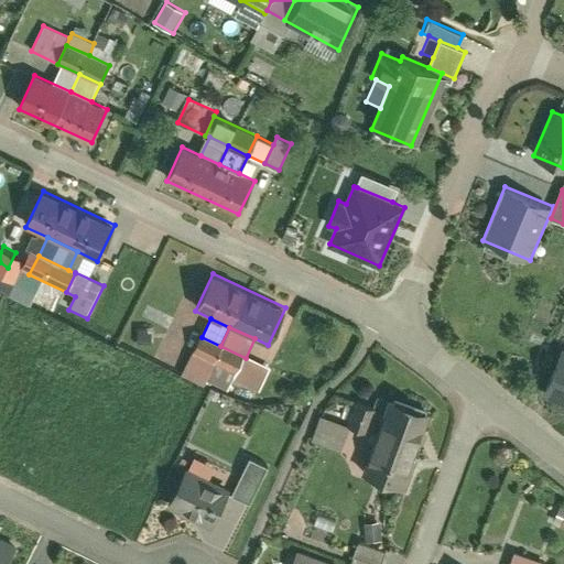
[(220,346),(202,337),(184,373),(206,384),(207,382),(216,364),(238,373),(245,360),(246,358),(220,346)]
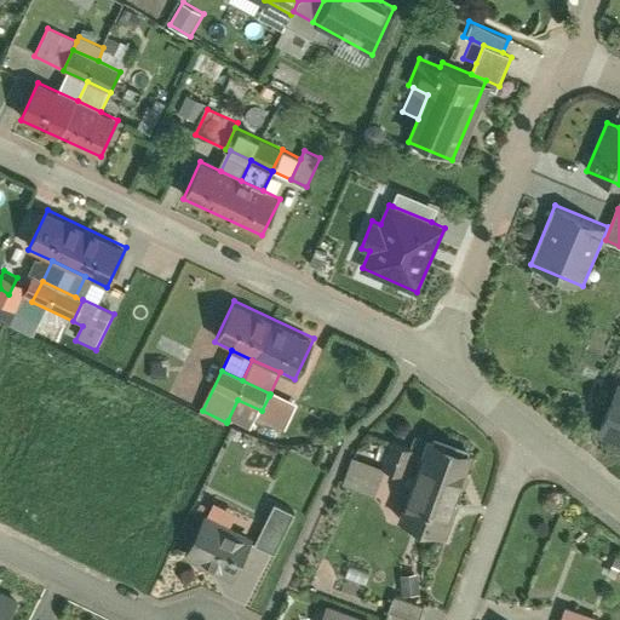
[(619,386),(616,385),(597,434),(619,442),(619,386)]
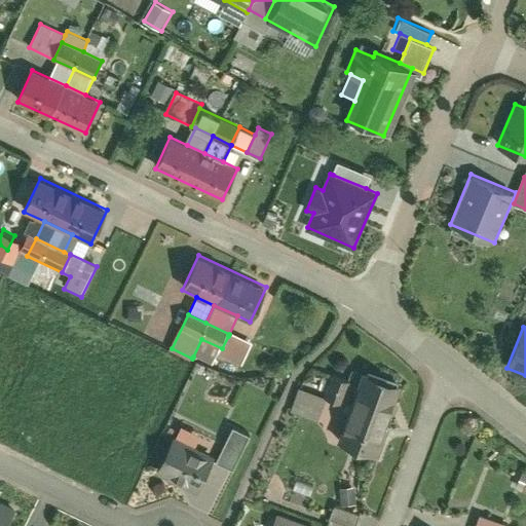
[(251,346),(228,336),(222,348),(220,354),(242,365),(251,346)]
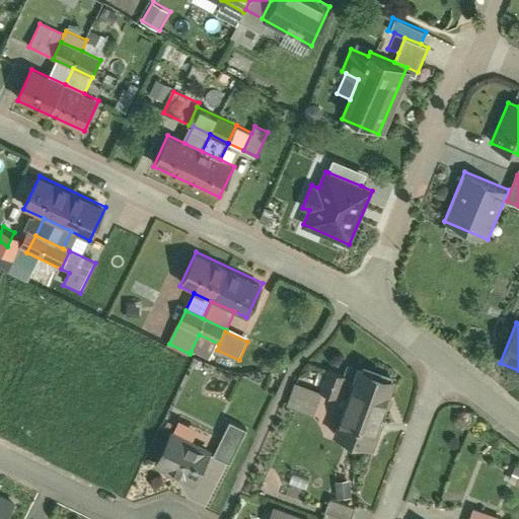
[(219,344),(199,335),(191,352),(212,361),(217,350),(219,344)]
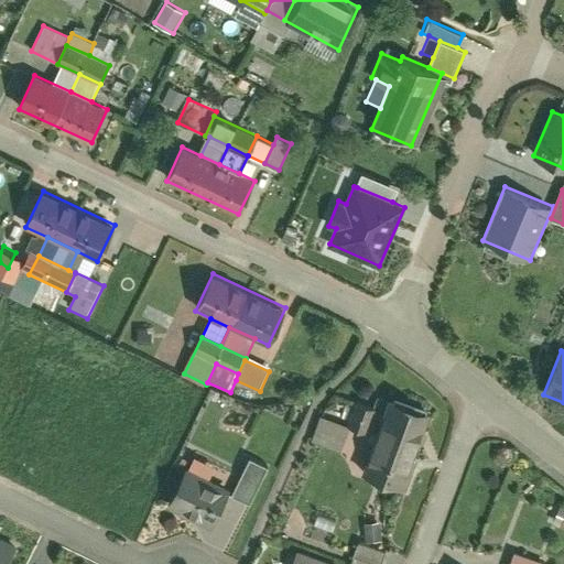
[(431,412),(390,397),(362,472),(404,487),(431,412)]
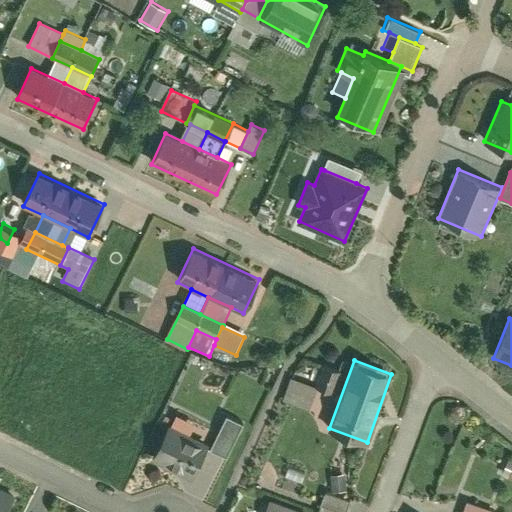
[(333,366),(324,363),(316,387),(318,387),(325,390),(333,366)]
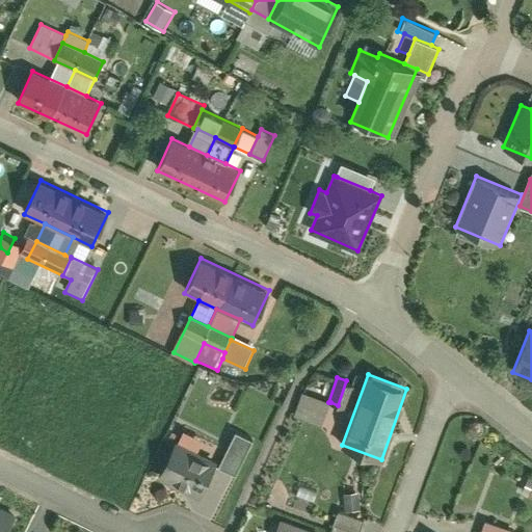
[(323,424),(330,402),(328,402),(302,393),(295,415),(323,424)]
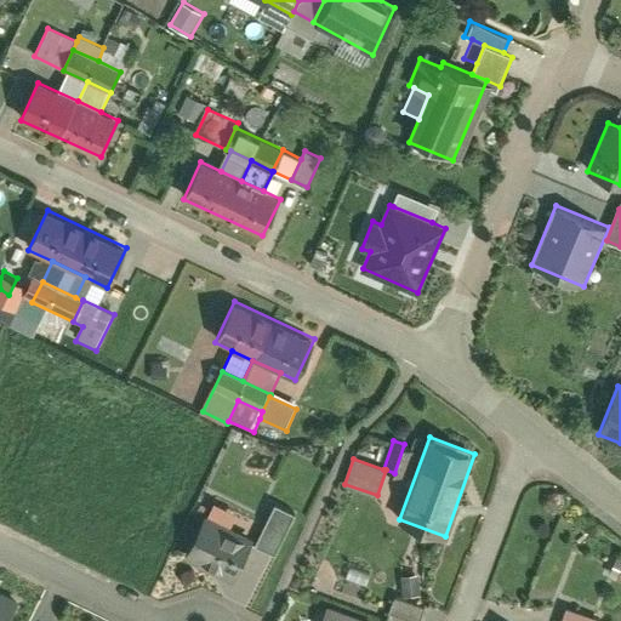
[(208,517),(229,528),(238,512),(215,501),(208,517)]
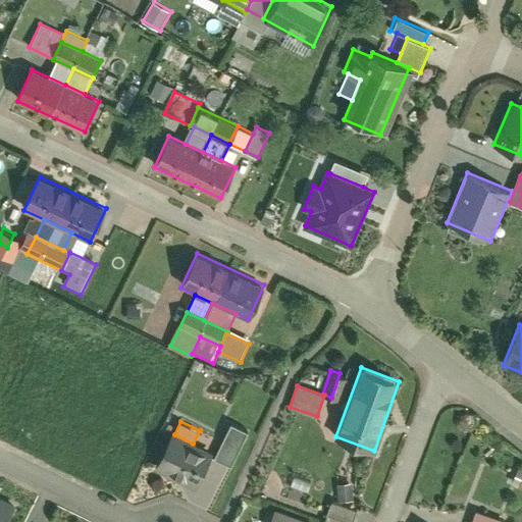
[(232,465),(249,432),(231,423),(215,456),(232,465)]
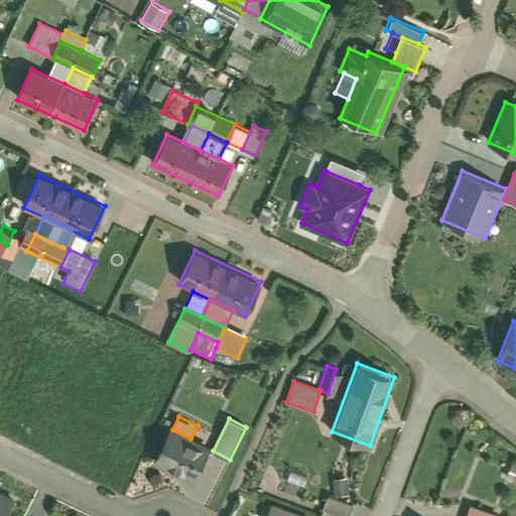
[(476,432),(467,428),(462,439),(471,443),(476,432)]
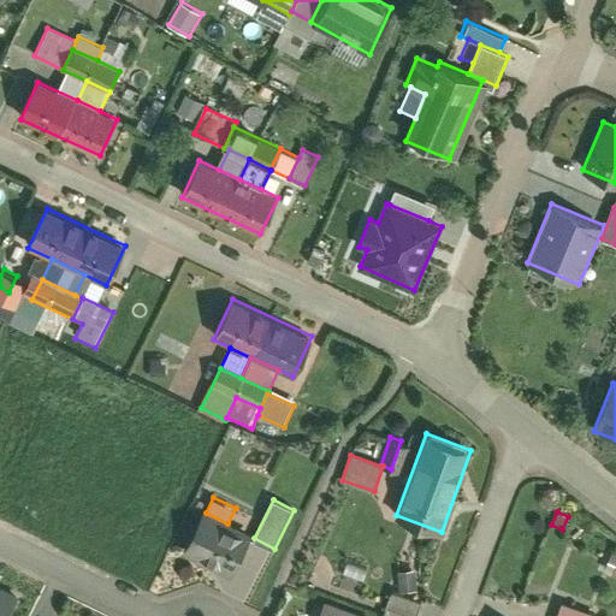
[(203,513),(183,555),(231,578),(252,535),(227,523),(206,513),(203,513)]
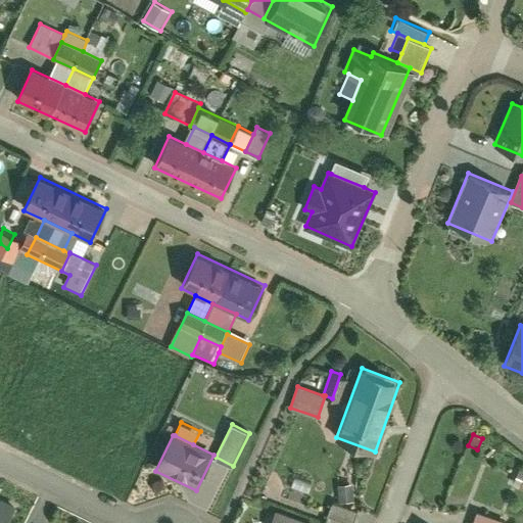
[(522,471),(520,470),(513,483),(522,488),(522,471)]
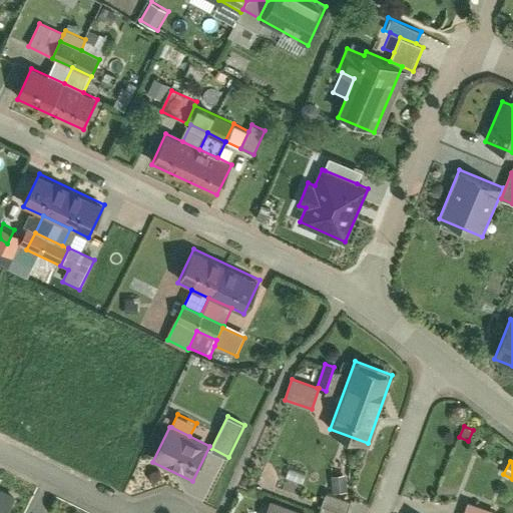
[(290,469),(287,480),(304,485),(307,475),(290,469)]
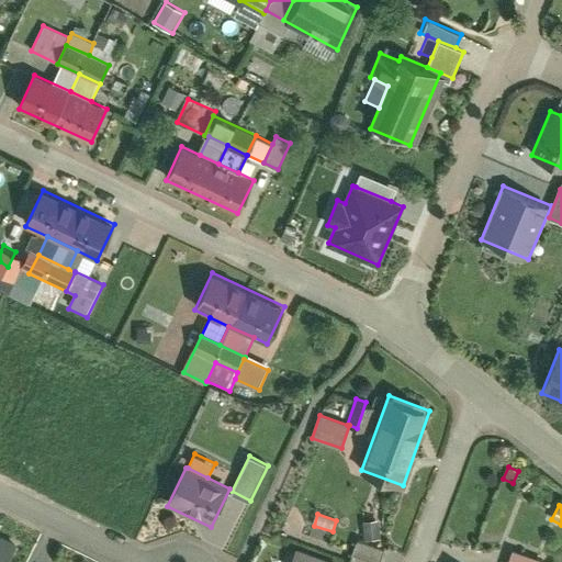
[(380,520),(364,521),(366,540),(382,538),(380,520)]
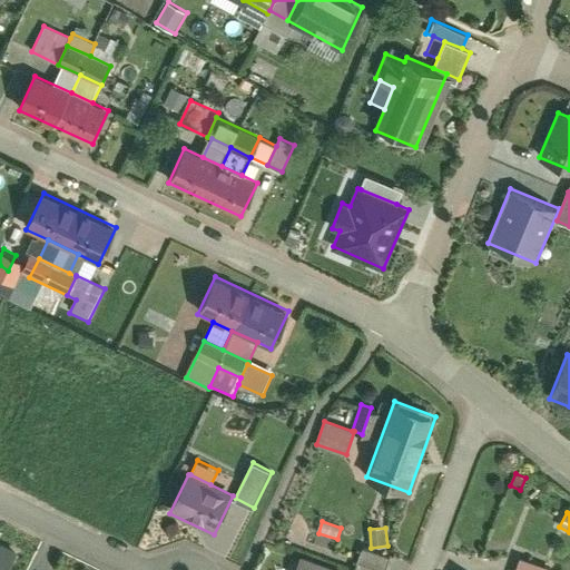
[(0,569),(7,569),(17,551),(0,543),(0,569)]
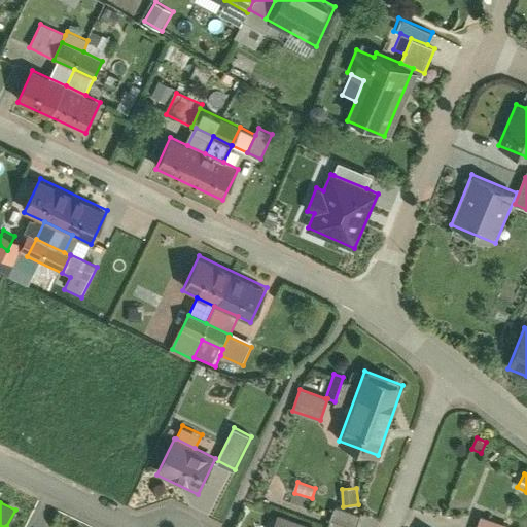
[(355,526),(360,514),(338,505),(329,526),(355,526)]
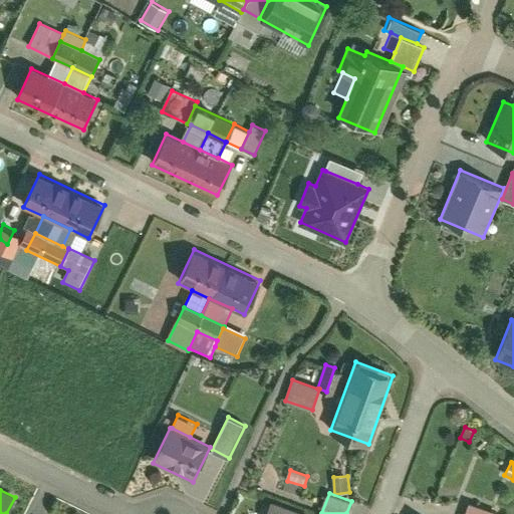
[(307,513),(271,500),(266,513),(307,513)]
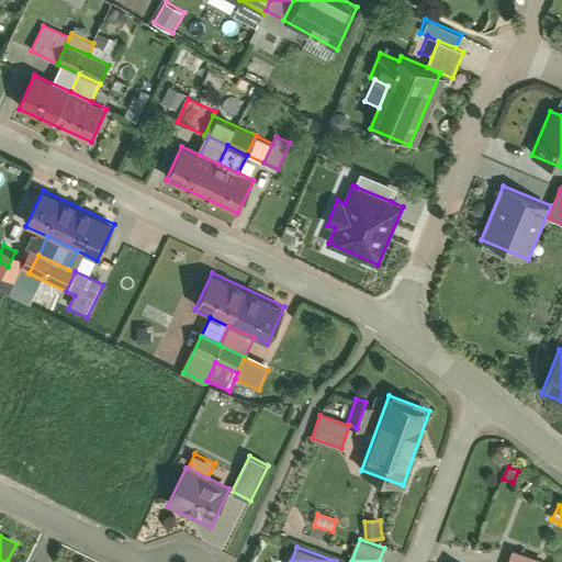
[(543,561),(544,561),(513,549),(507,561),(543,561)]
